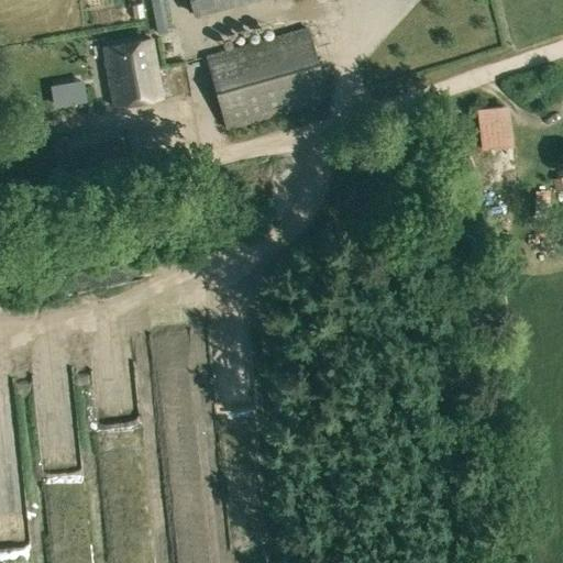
[(188,0),(194,17),(251,0),(188,0)]
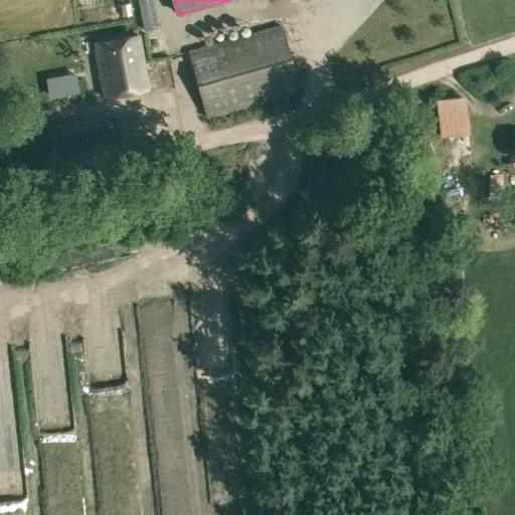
[(189,51),(205,119),(302,92),(282,24),(216,41),(217,45),(189,51)]
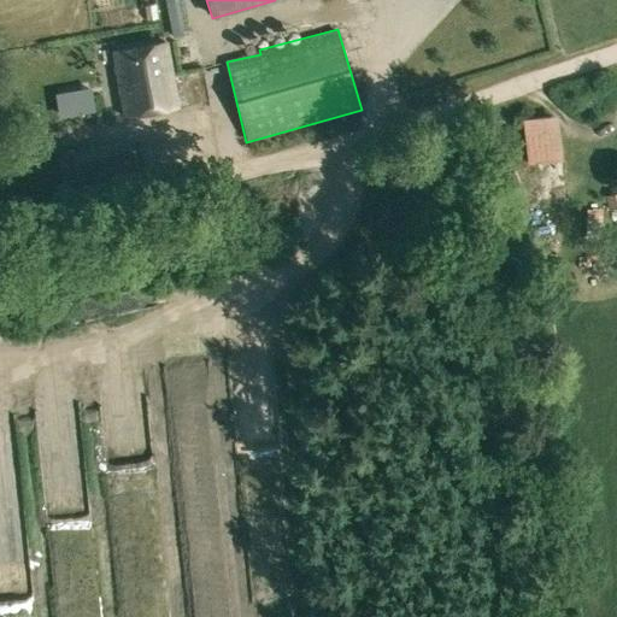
[(113,53),(124,116),(177,106),(166,43),(113,53)]
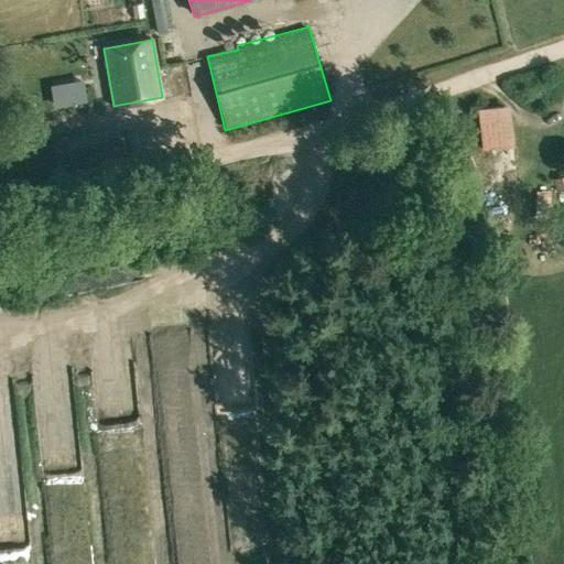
[(483,153),(490,153),(490,151),(516,149),(521,149),(519,130),(510,131),(506,105),(477,110),(483,153)]
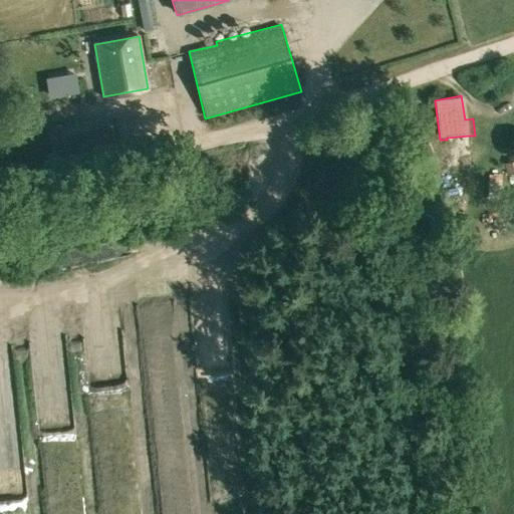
[(30,103),(15,106),(16,113),(32,110),(30,103)]
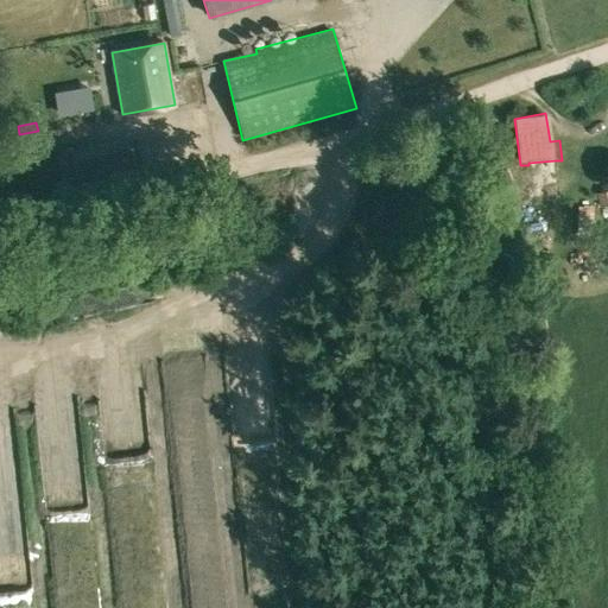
[(73,147),(80,189),(135,179),(128,138),(73,147)]
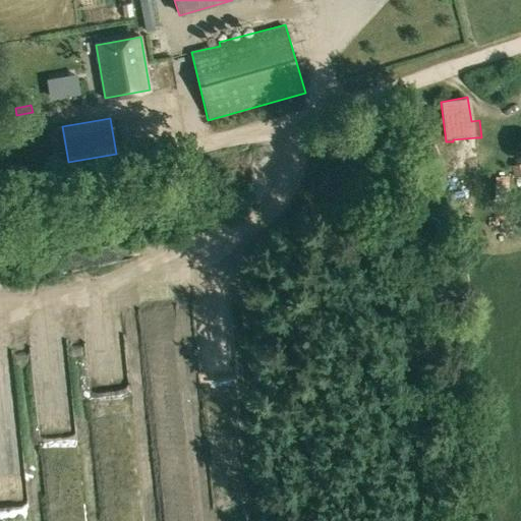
[(68,162),(62,126),(49,128),(54,164),(68,162)]
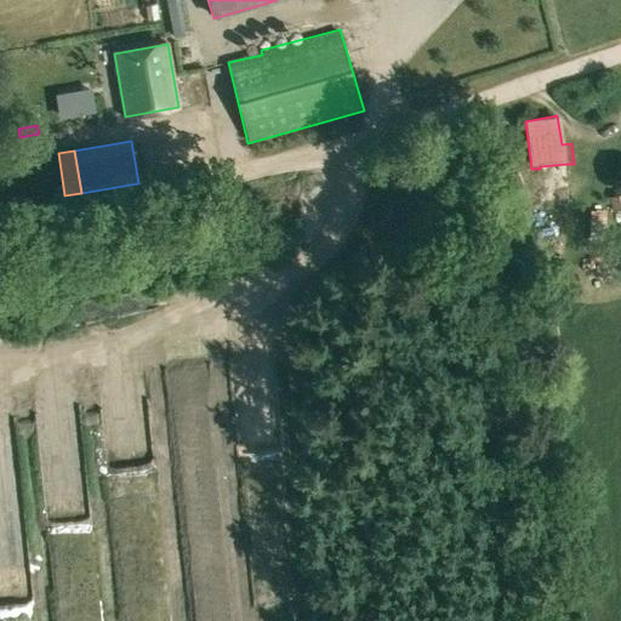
[(540,166),(540,169),(542,201),(570,200),(568,164),(540,166)]
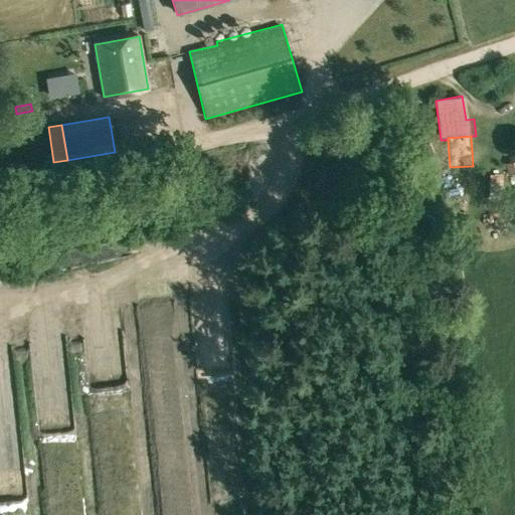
[(514,162),(505,164),(507,174),(514,172),(514,162)]
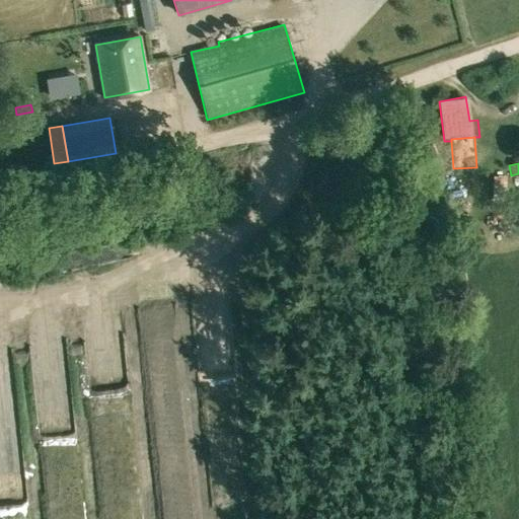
[(103,303),(104,321),(118,320),(116,302),(103,303)]
